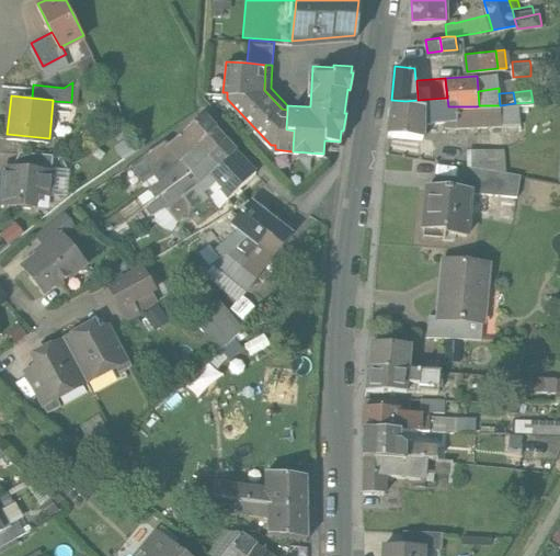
[(418,100),(406,101),(391,100),(388,131),(423,135),(423,120),(445,118),(445,123),(477,123),(477,106),(448,106),(447,98),(418,100)]
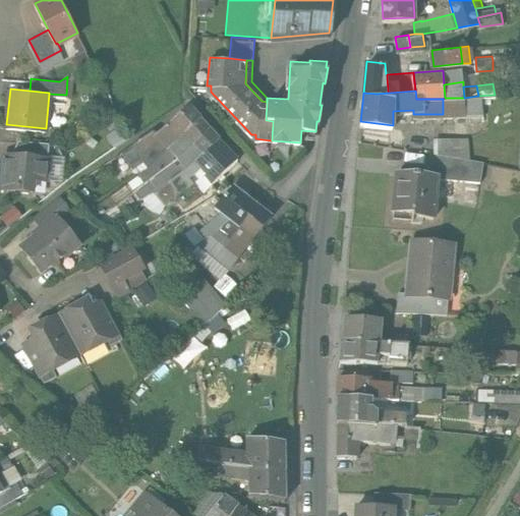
[(445,98),(443,99),(443,114),(466,113),(464,98),(445,98)]
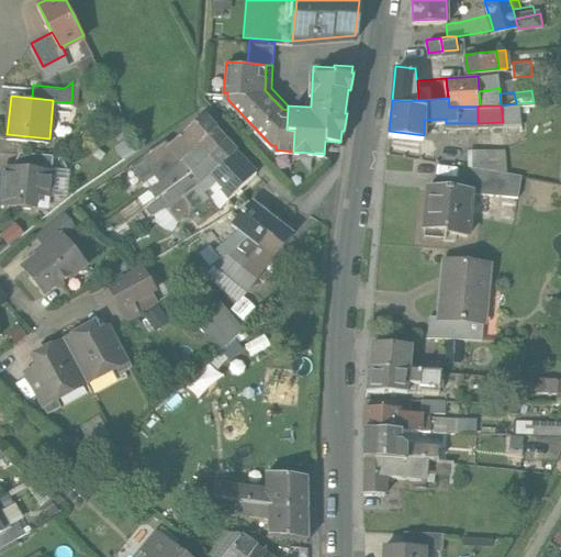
[(205,114),(180,137),(192,151),(200,144),(198,142),(215,124),(205,114)]
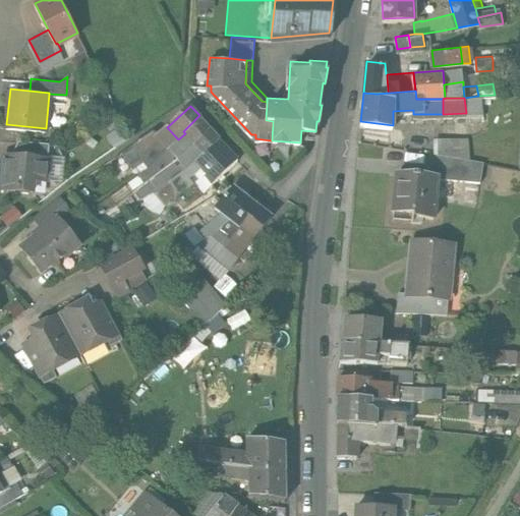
[(210,126),(199,115),(183,131),(185,133),(191,140),(210,126)]
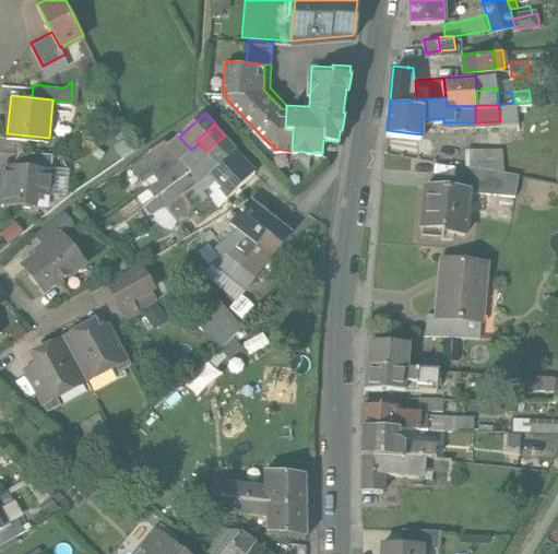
[(225,136),(205,151),(210,155),(217,163),(236,150),(237,149),(225,136)]
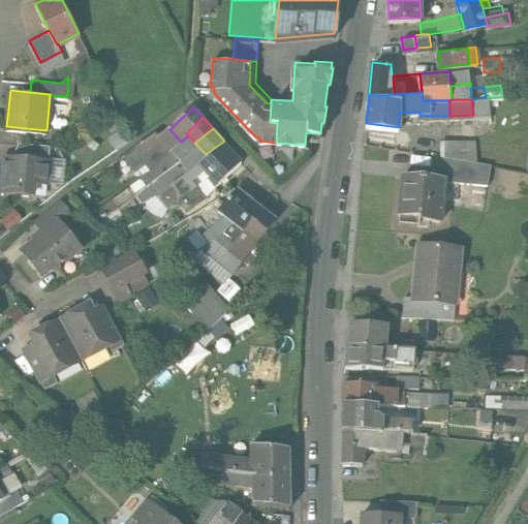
[(474,131),(449,129),(449,131),(451,137),(452,155),(476,159),(474,131)]
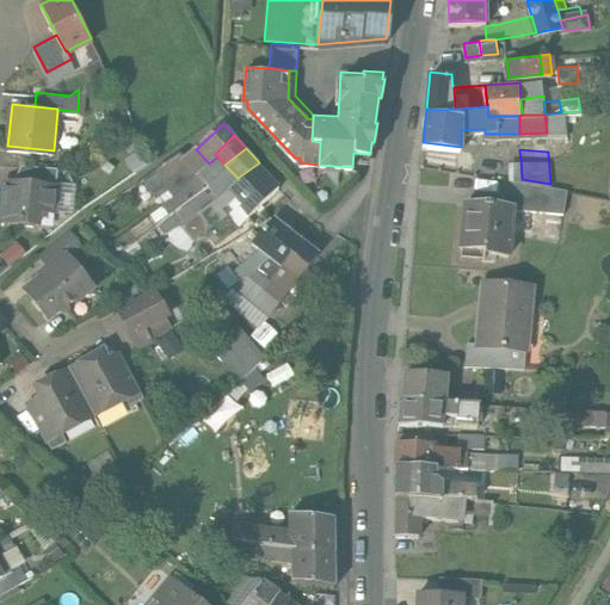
[(225,165),(217,156),(209,164),(215,170),(205,178),(199,171),(188,181),(198,193),(229,170),(225,165)]
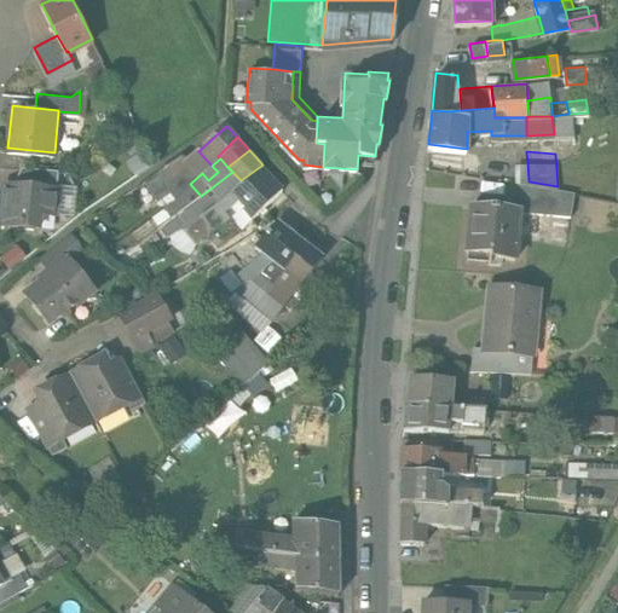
[(521,162),(518,162),(519,180),(529,181),(527,161),(521,162)]
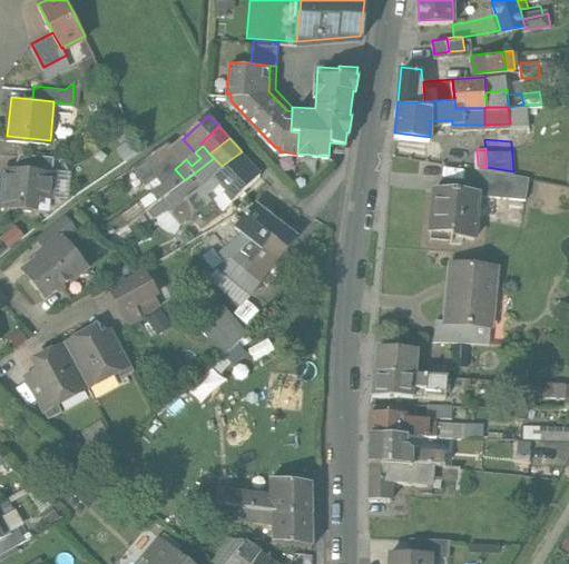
[(55,155),(28,152),(27,170),(52,172),(55,155)]
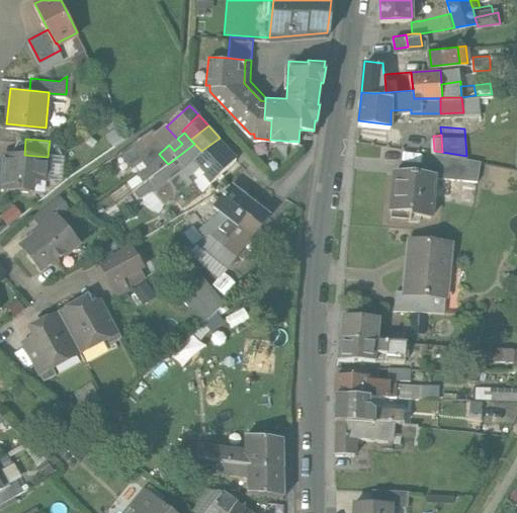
[(182,144),(177,139),(169,145),(174,151),(182,144)]
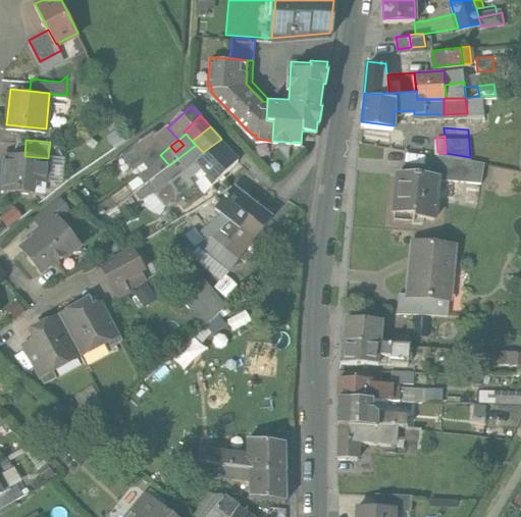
[(220,140),(203,152),(218,168),(217,169),(218,170),(219,171),(220,170),(221,171),(237,156),(220,140)]
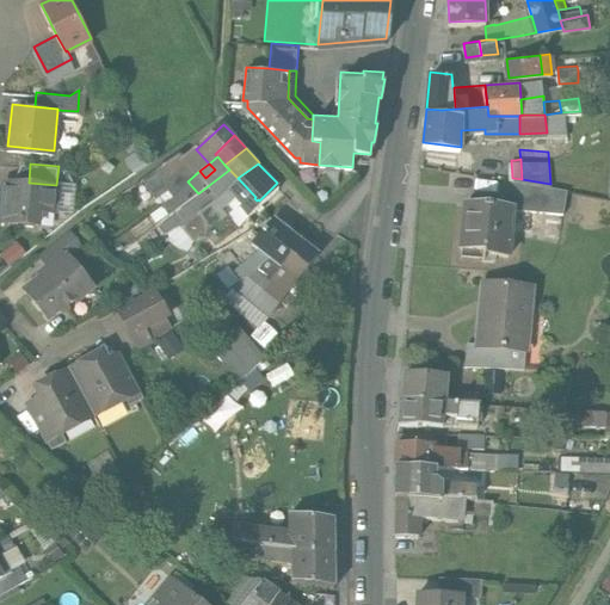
[(512,178),(505,177),(503,204),(513,205),(513,207),(565,210),(568,187),(550,184),(522,179),(512,178)]
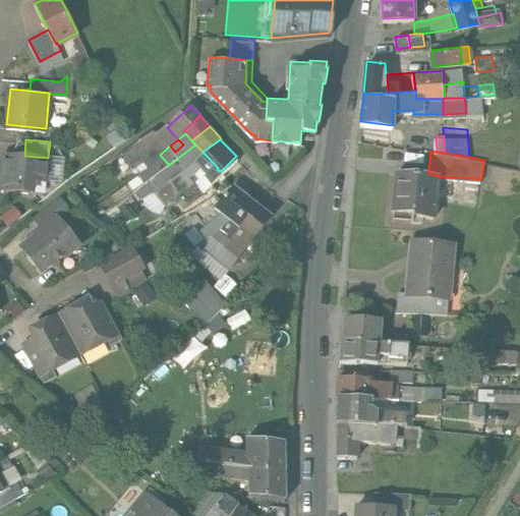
[(24,156),(4,154),(1,186),(34,189),(35,177),(47,178),(48,158),(24,156)]
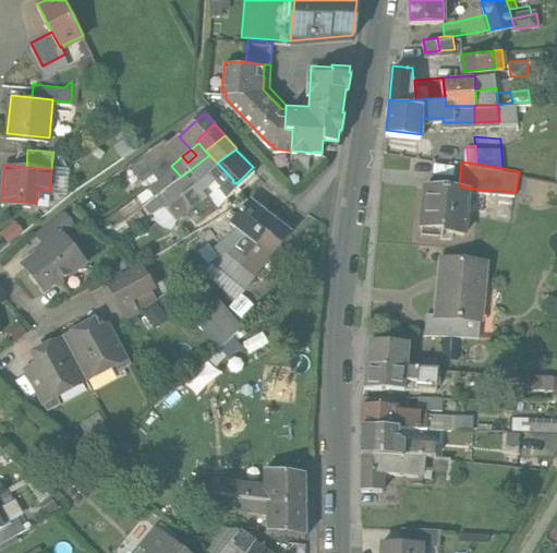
[(138,192),(152,208),(174,189),(161,173),(138,192)]
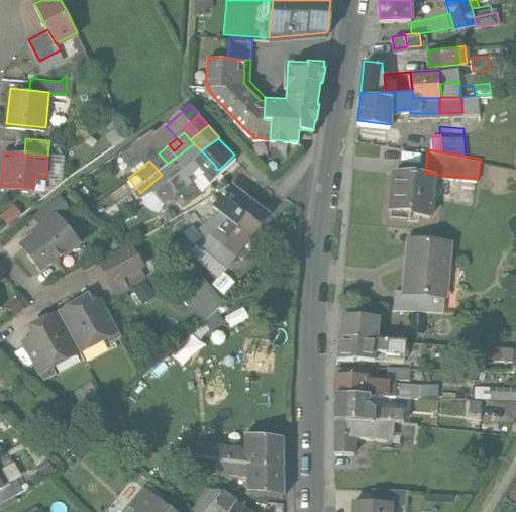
[(425,173),(394,170),(391,207),(409,208),(409,212),(430,213),(434,175),(434,174),(425,173)]
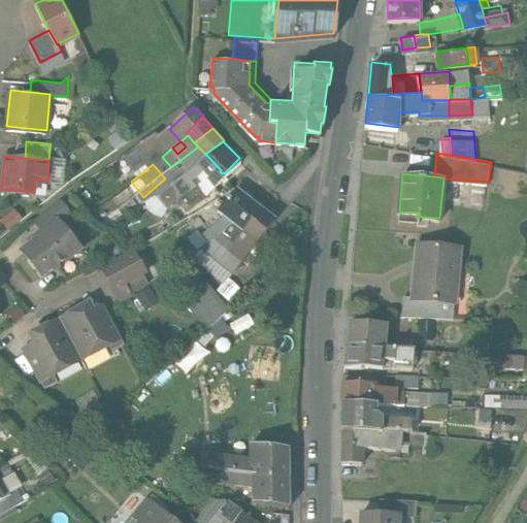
[(237,187),(218,207),(225,214),(200,234),(205,240),(207,238),(233,221),(243,229),(261,205),(237,187)]
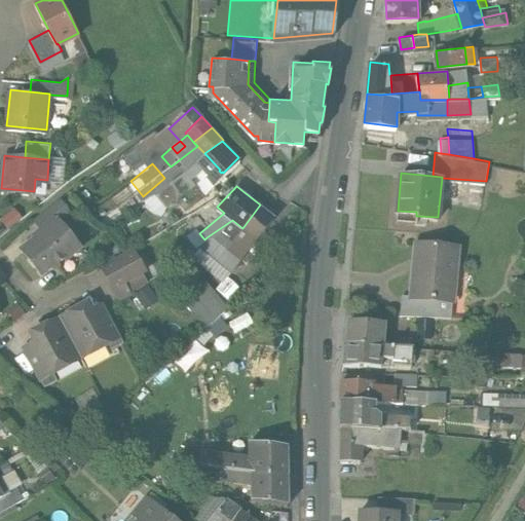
[(59,196),(33,218),(41,228),(43,230),(59,219),(60,220),(70,211),(59,196)]
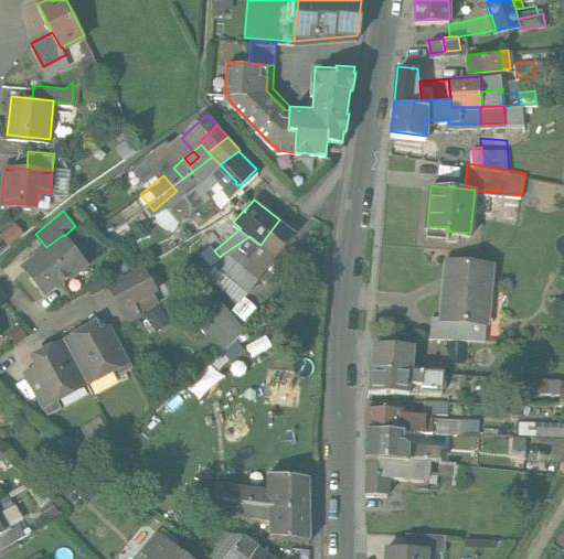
[(261,245),(249,236),(222,255),(230,267),(235,273),(248,283),(255,276),(256,277),(274,255),(275,256),(294,232),(279,219),(261,245)]
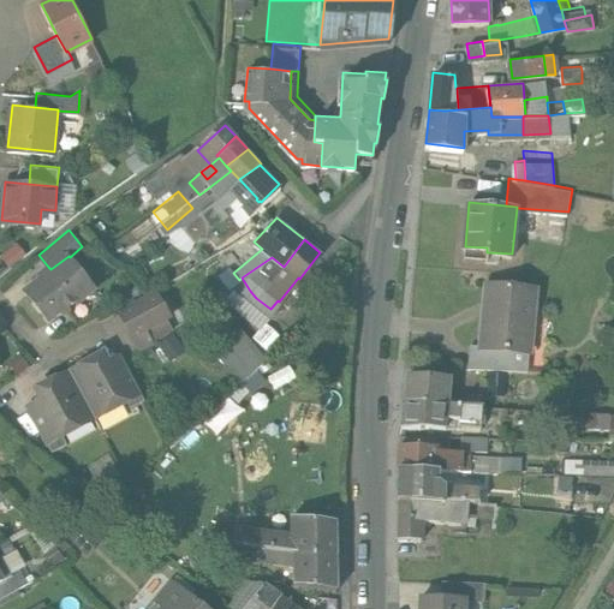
[(69,256),(51,269),(48,267),(40,274),(42,276),(25,288),(48,316),(60,306),(63,310),(93,286),(70,257),(69,256)]
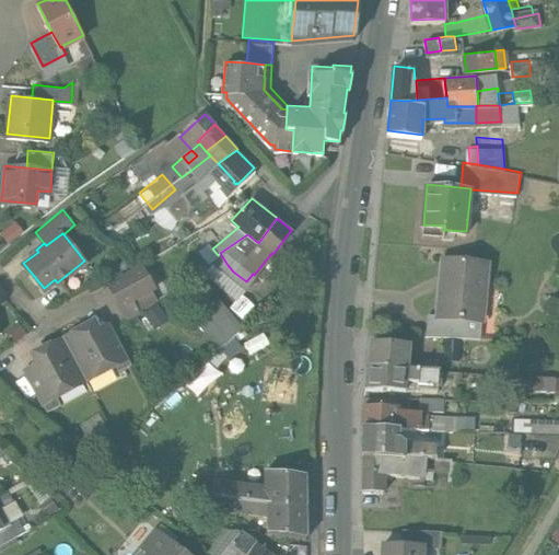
[(218,255),(206,264),(214,275),(228,265),(220,253),(218,255)]
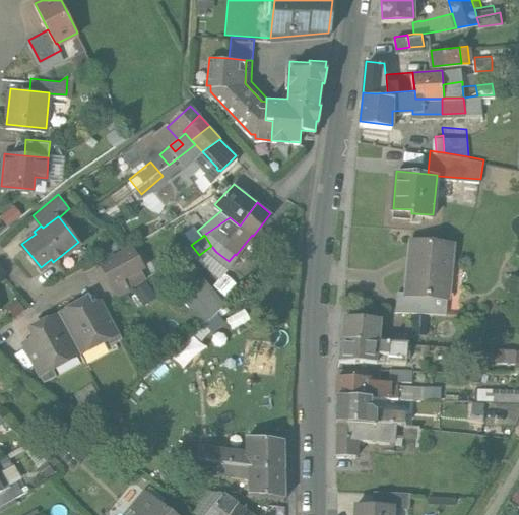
[(453,241),(410,237),(406,290),(406,292),(434,295),(434,293),(448,295),(453,241)]
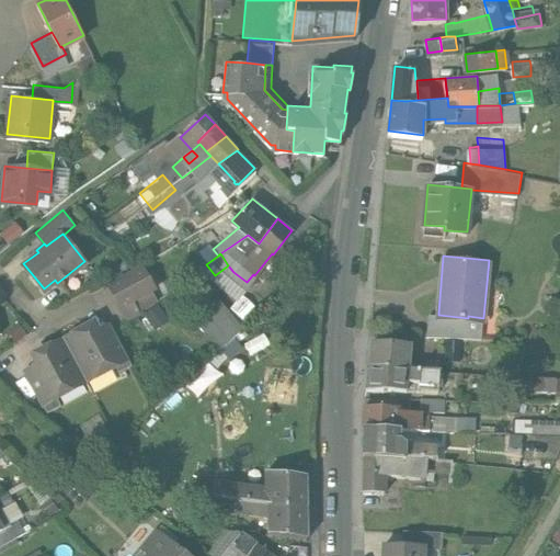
[(139,264),(107,281),(122,304),(153,287),(139,264)]
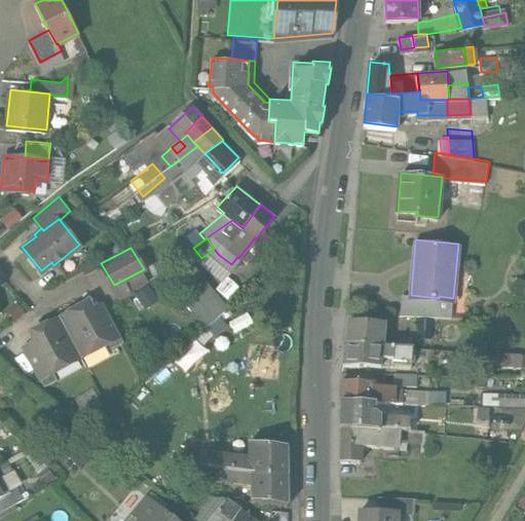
[(199,281),(181,297),(207,325),(225,308),(199,281)]
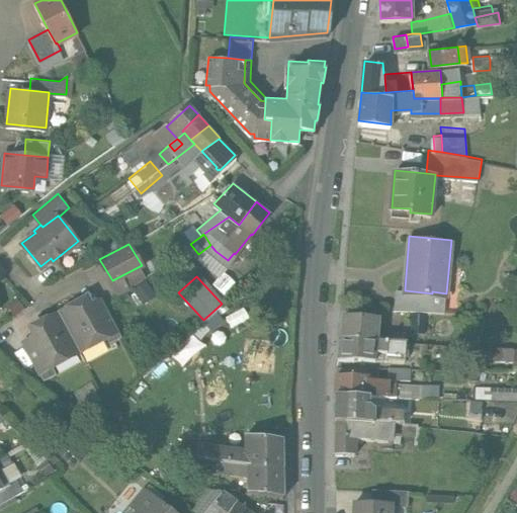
[(432,293),(405,290),(405,288),(396,288),(394,308),(431,309),(432,293)]
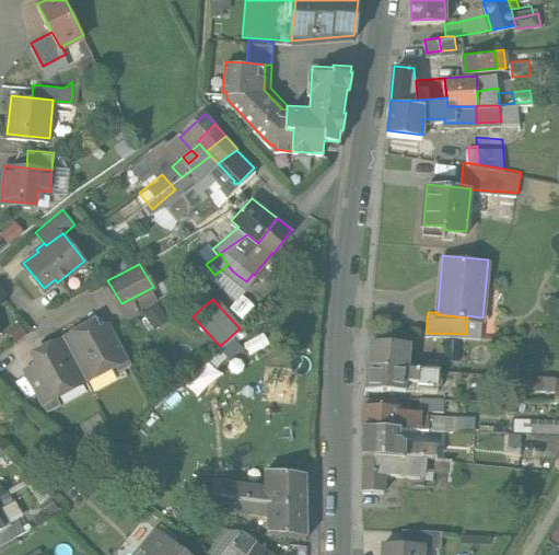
[(94,318),(61,335),(86,380),(118,362),(99,326),(94,318)]
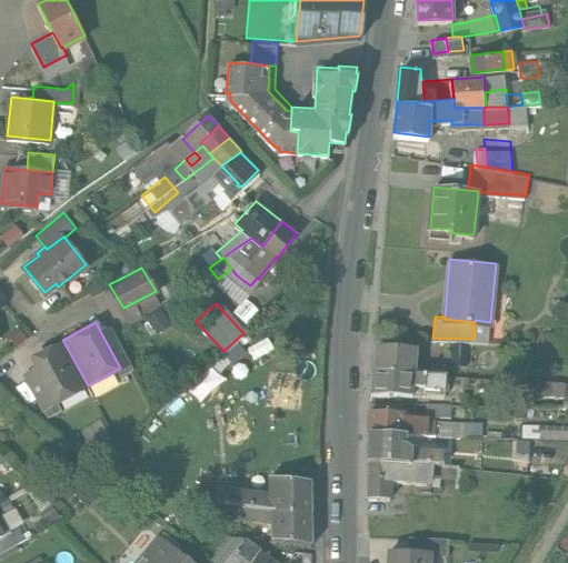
[(110,325),(100,331),(120,368),(123,373),(133,368),(110,325)]
